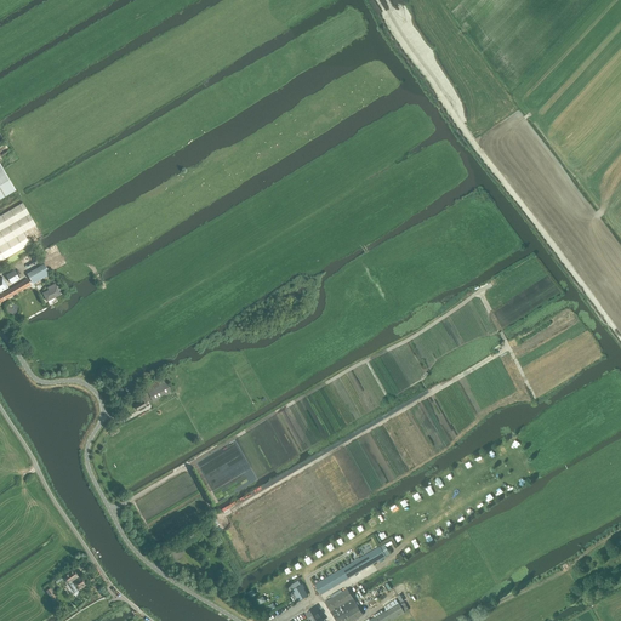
[(0,199),(15,191),(16,191),(4,170),(0,163),(0,199)]
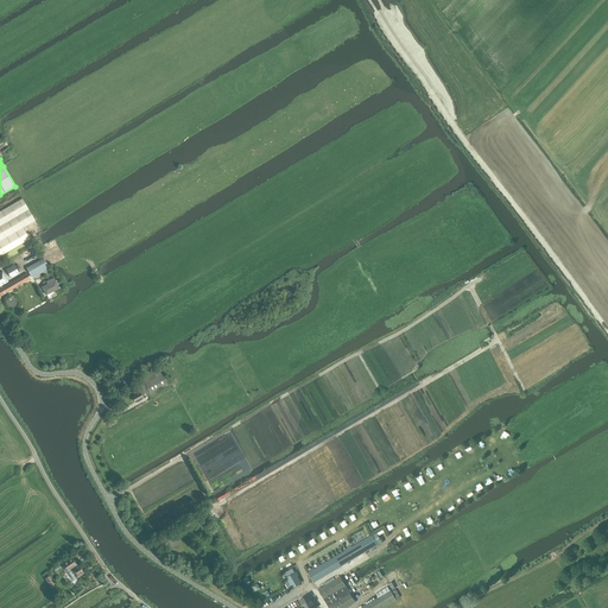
[(0,211),(0,255),(30,239),(23,228),(35,221),(21,198),(0,211)]
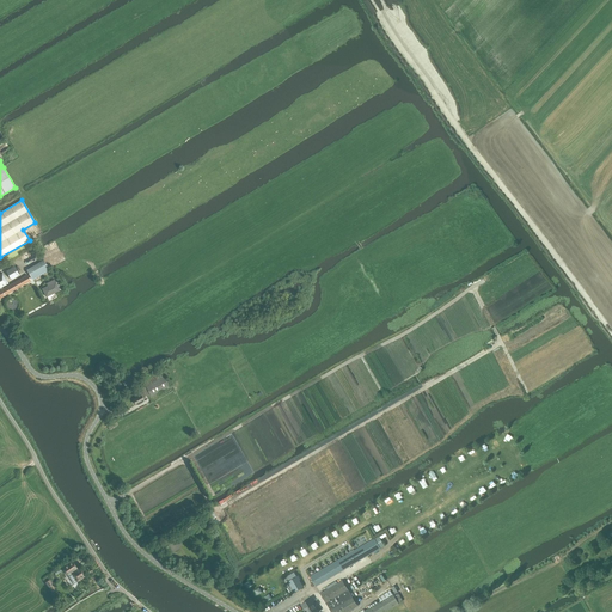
[(43,261),(26,270),(32,280),(49,270),(43,261)]
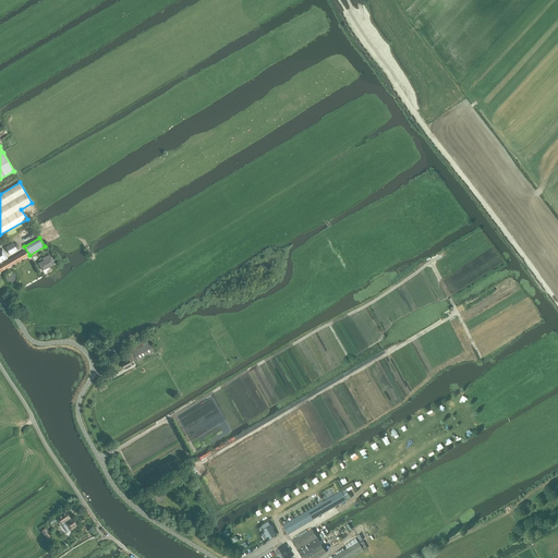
[(5,245),(9,254),(17,250),(14,242),(5,245)]
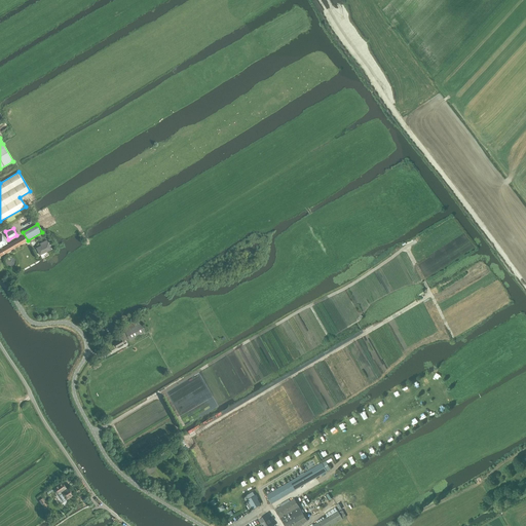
[(0,256),(26,241),(24,236),(2,249),(1,247),(6,243),(2,235),(0,235),(0,256)]
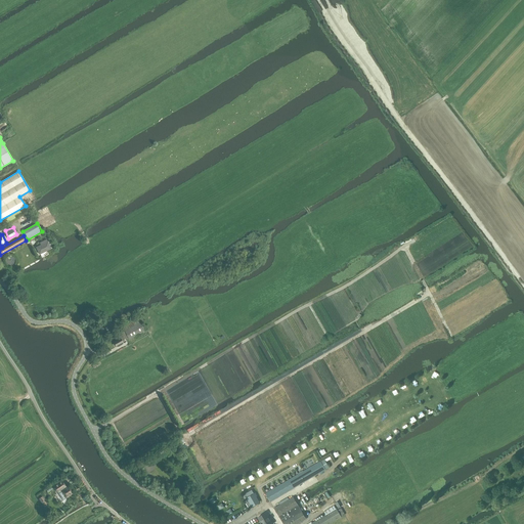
[(39,255),(51,249),(48,242),(47,238),(40,243),(41,245),(36,247),(39,255)]
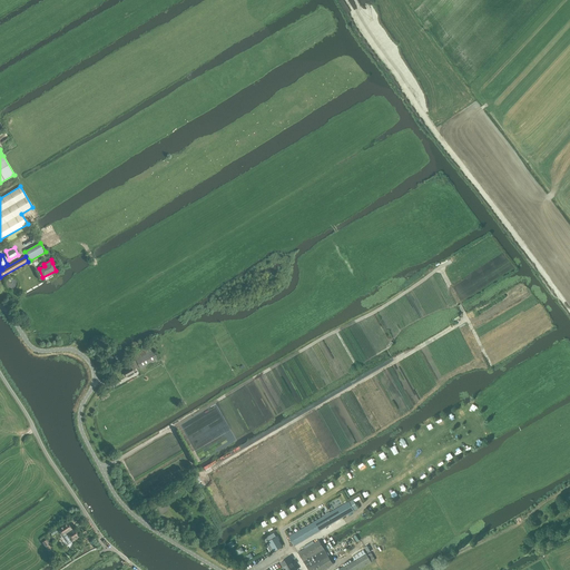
[(18,284),(17,282),(17,281),(16,281),(15,278),(13,278),(12,278),(10,278),(9,279),(8,279),(7,281),(7,282),(6,284),(7,286),(8,287),(9,288),(10,290),(12,290),(13,290),(16,288),(17,287),(17,286),(18,284)]
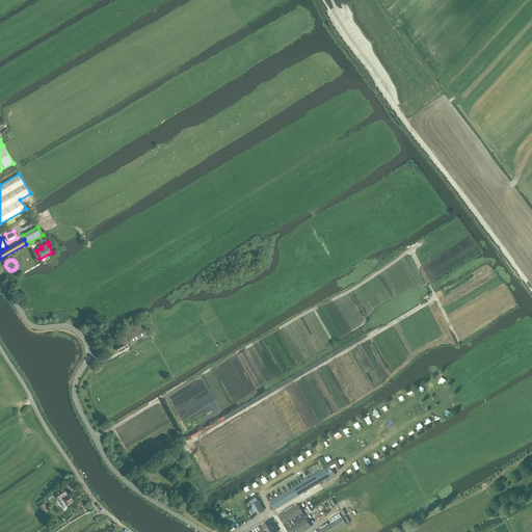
[(179,446),(182,452),(187,449),(184,443),(179,446)]
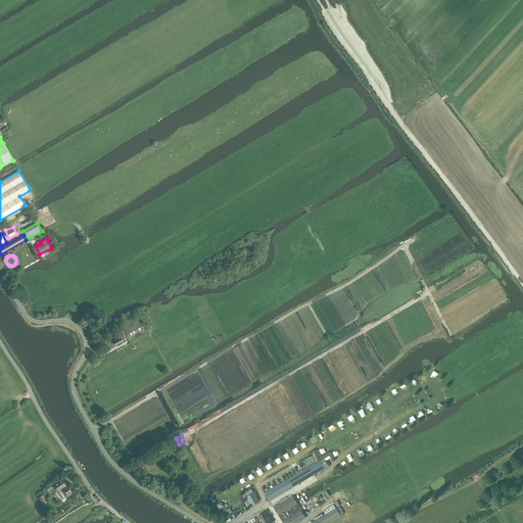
[(296,455),(301,453),(297,446),(292,449),(296,455)]
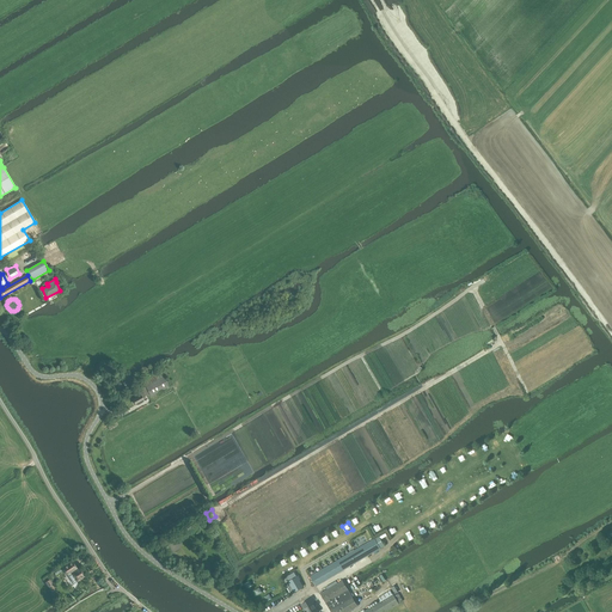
[(316,573),(311,576),(316,585),(317,586),(350,565),(380,549),(385,546),(379,537),(374,539),(344,556),(316,573)]
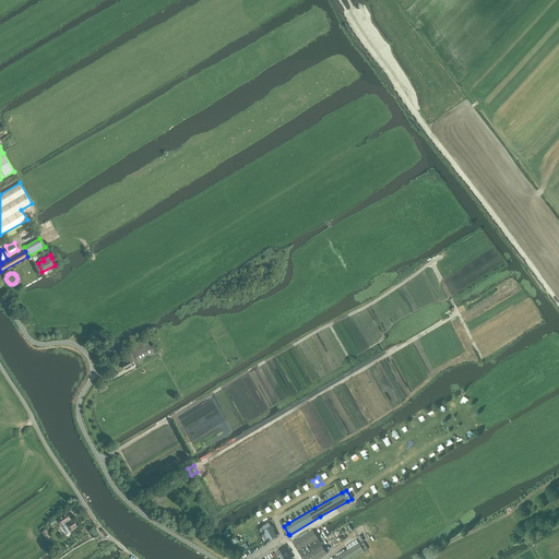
[(66,512),(57,518),(62,526),(67,533),(70,532),(78,526),(73,519),(71,520),(70,519),(66,512)]
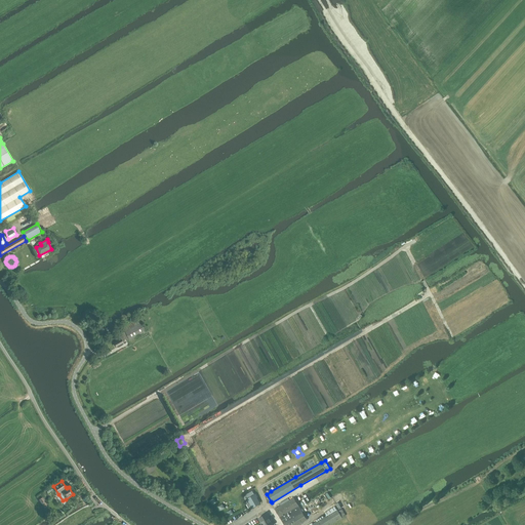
[(245,495),(252,508),(259,503),(252,491),(245,495)]
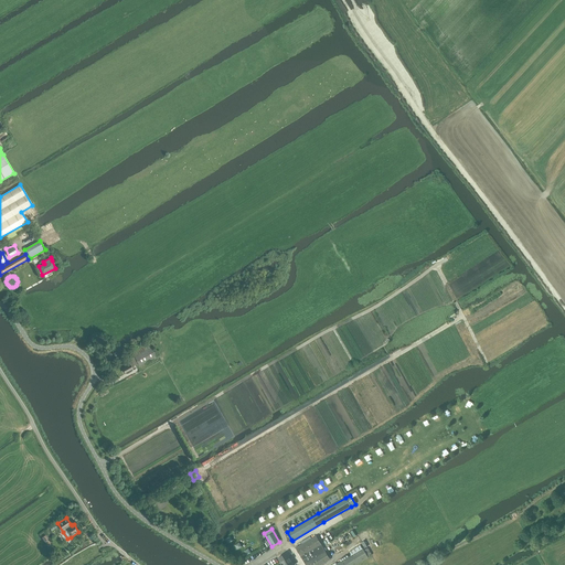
[(46,534),(42,537),(49,546),(53,544),(46,534)]
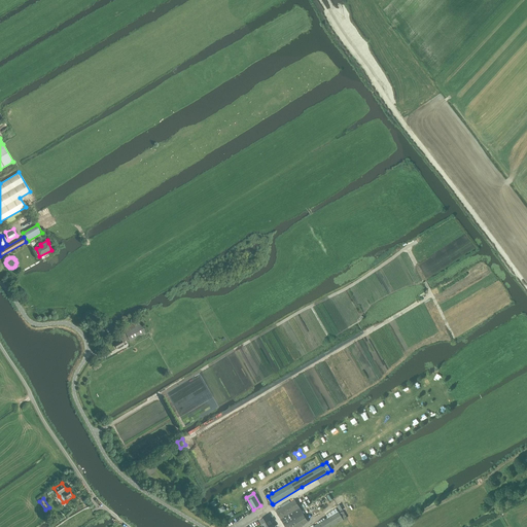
[(285,526),(299,526),(308,522),(294,499),(276,511),(285,526)]
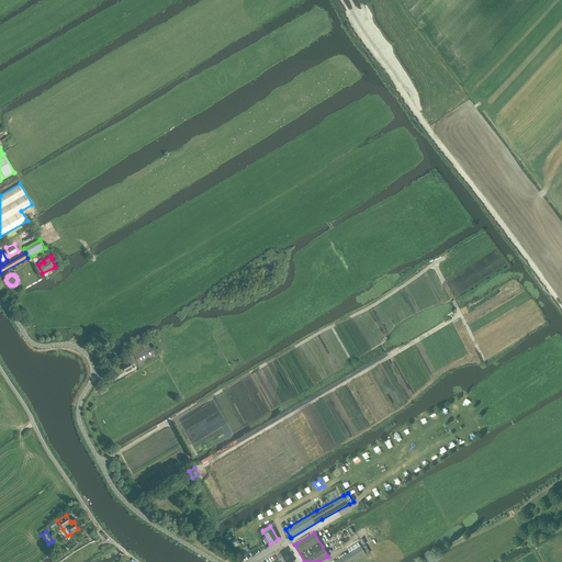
[(366,554),(370,552),(367,544),(362,548),(361,547),(359,542),(348,549),(350,552),(333,561),(353,561),(367,554),(366,554)]
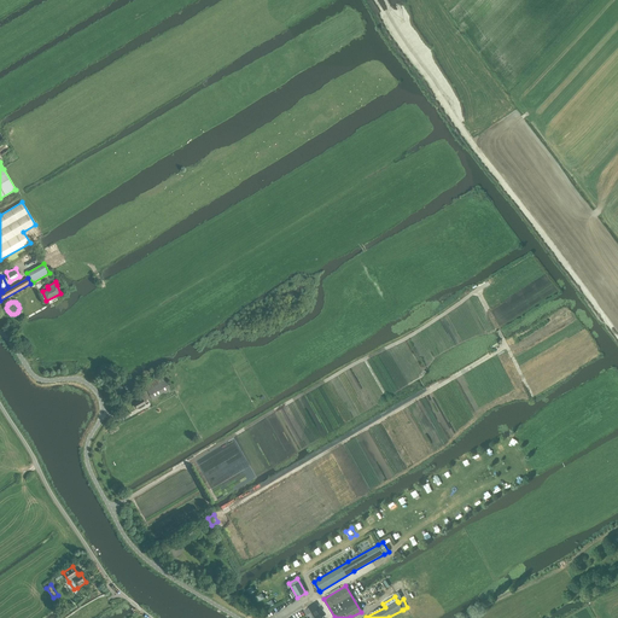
[(309,617),(321,617),(322,617),(316,610),(318,608),(315,605),(315,606),(314,605),(304,610),(309,617)]
